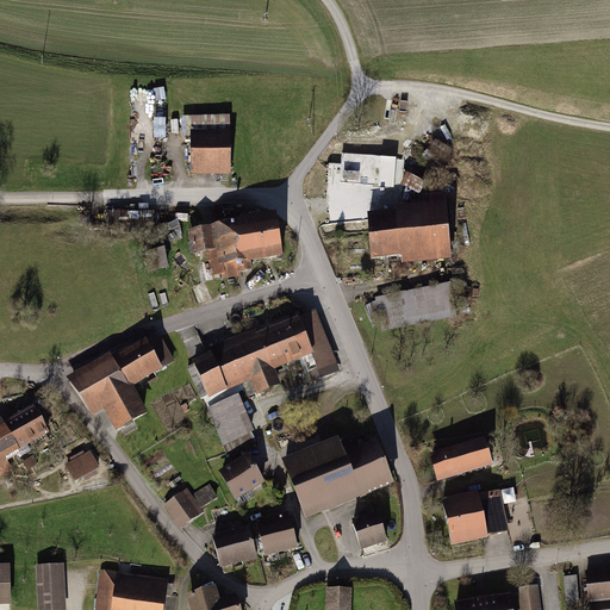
[(193,120),(193,134),(221,132),(221,120),(193,120)]
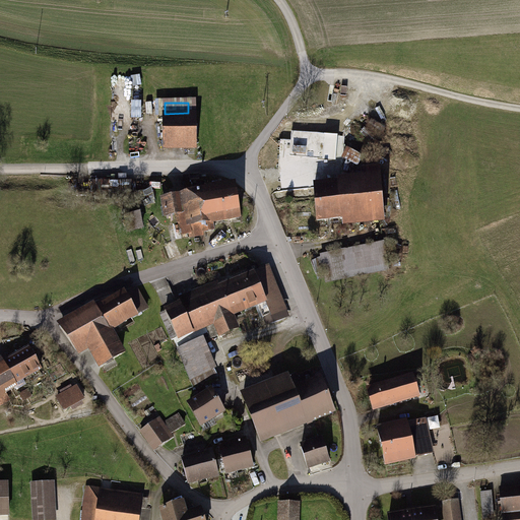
[(165,114),(166,141),(195,141),(194,113),(188,113),(165,114)]
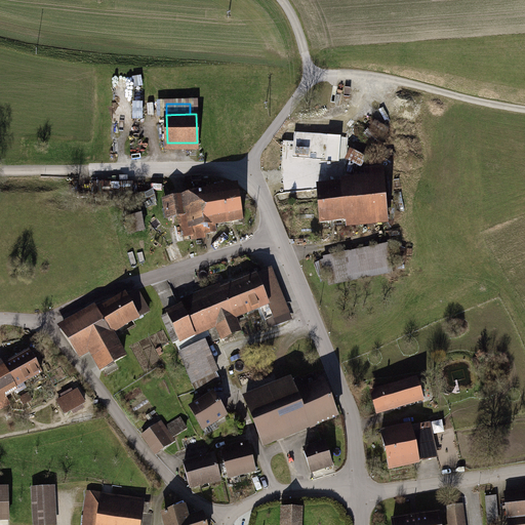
[(330,159),(330,136),(301,136),(301,158),(330,159)]
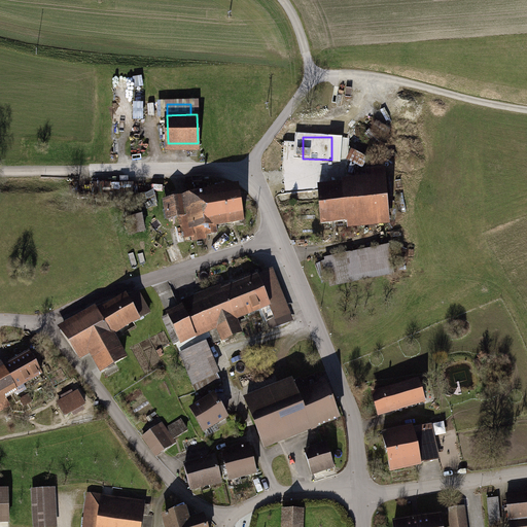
[(321,223),(389,218),(385,171),(366,172),(367,185),(344,187),(344,184),(340,184),(340,188),(319,189),(321,223)]
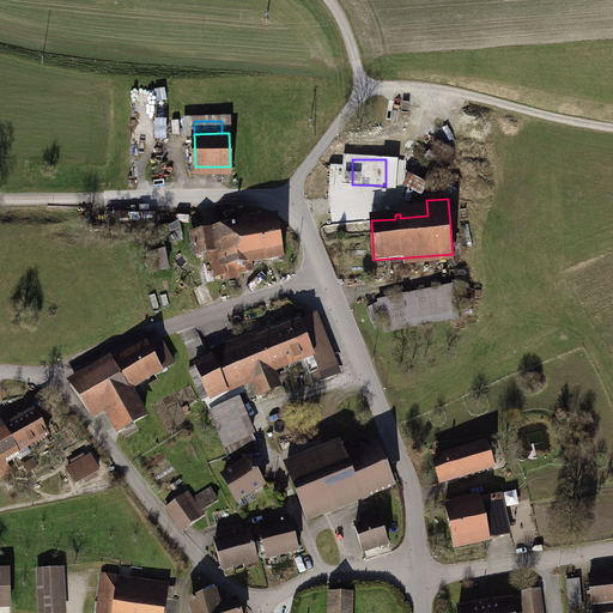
[(155,216),(111,216),(111,230),(155,230),(155,216)]
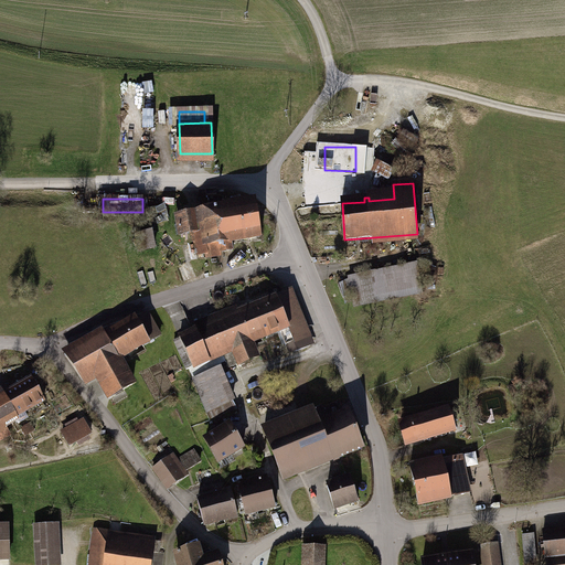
[(233,242),(262,237),(256,203),(230,206),(228,204),(224,204),(224,208),(177,215),(180,234),(194,232),(198,255),(233,251),(233,242)]
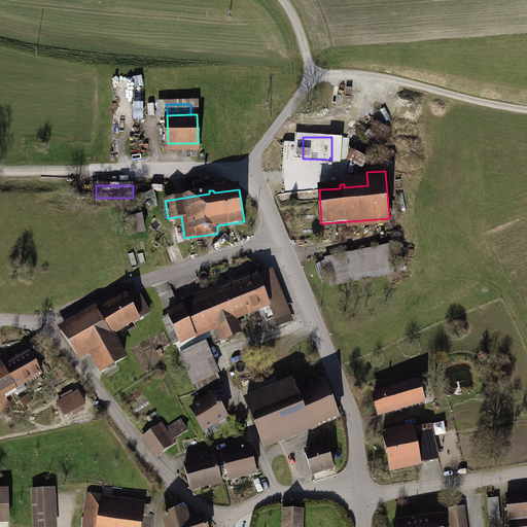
[(139,196),(143,209),(157,206),(154,191),(139,196)]
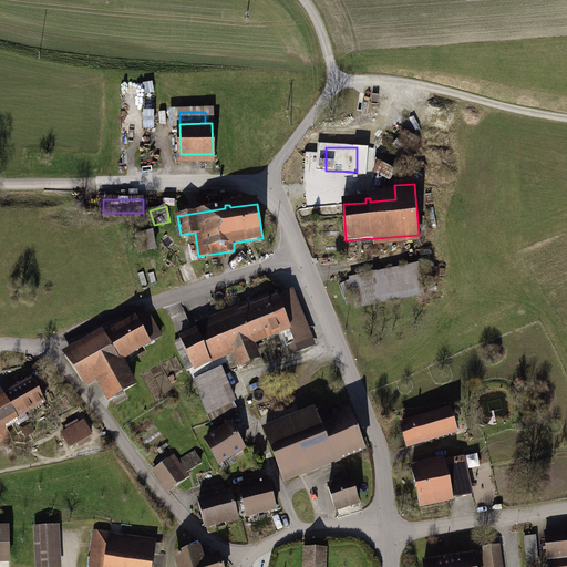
[(138,251),(153,249),(152,233),(137,234),(138,251)]
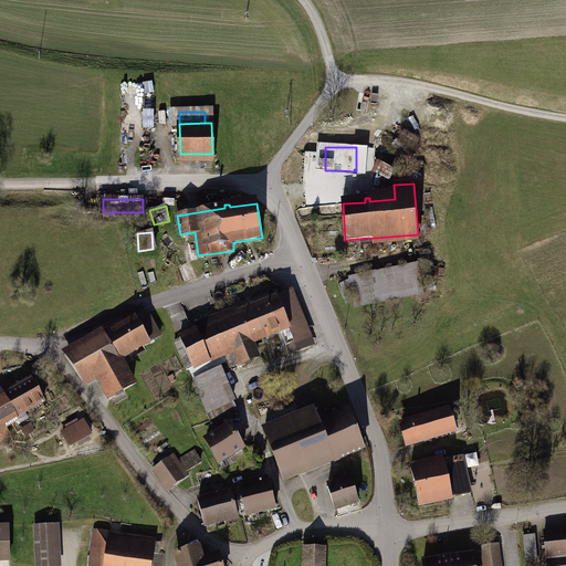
[(186,264),(179,266),(185,281),(191,279),(186,264)]
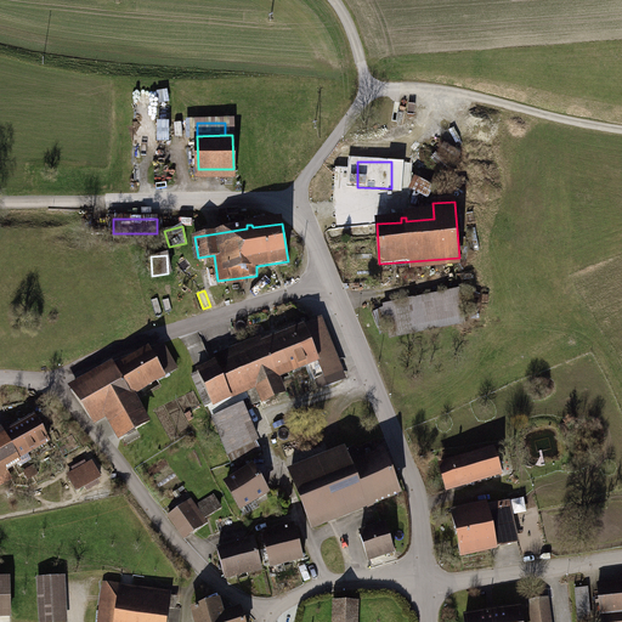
[(457,295),(385,310),(390,338),(462,323),(457,295)]
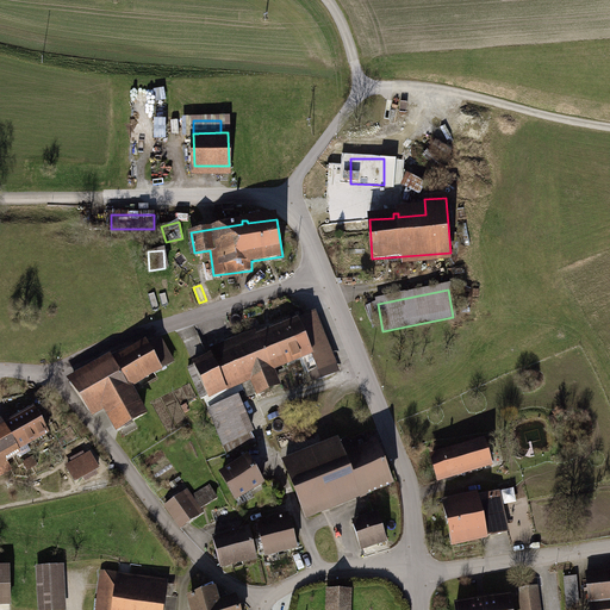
[(373,304),(365,307),(371,322),(378,318),(373,304)]
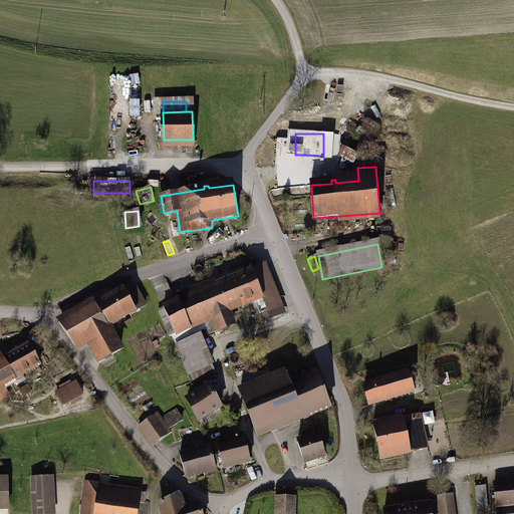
[(263,266),(251,271),(257,285),(262,298),(255,301),(260,314),(260,313),(264,322),(282,314),(263,266)]
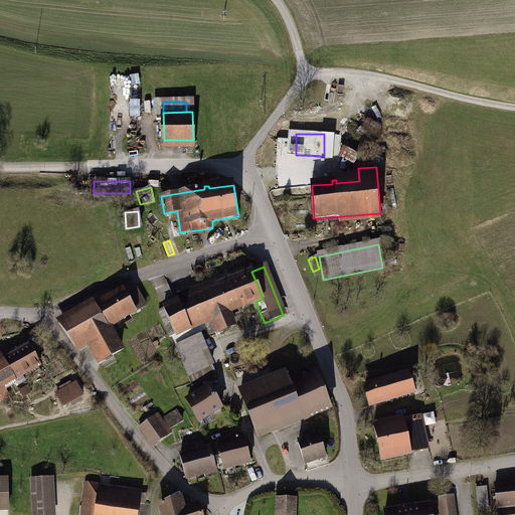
[(207,290),(164,308),(175,335),(203,323),(209,336),(234,325),(228,313),(255,302),(263,299),(258,286),(251,272),(231,280),(207,290)]
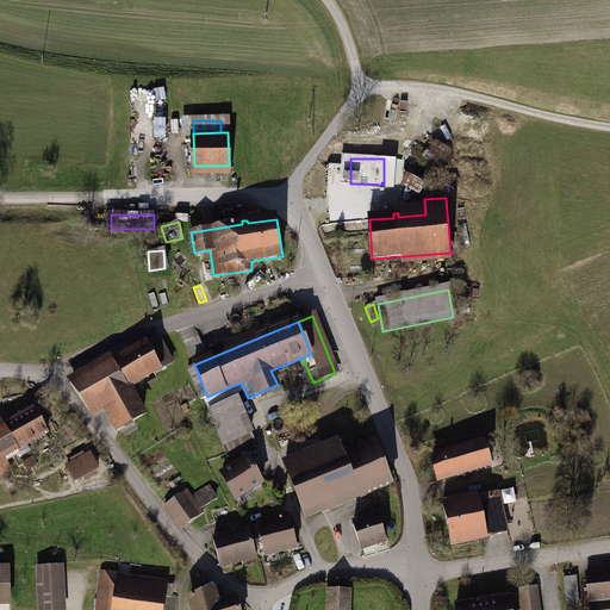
[(104,402),(119,429),(143,416),(128,387),(173,362),(159,338),(147,344),(72,385),(89,410),(104,402)]
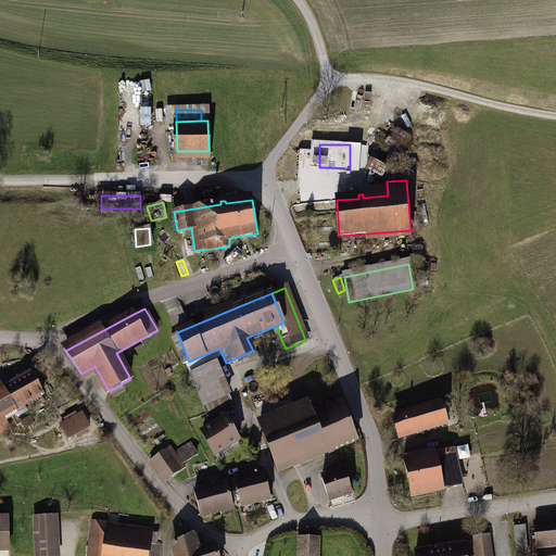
[(191,374),(204,405),(229,394),(216,363),(191,374)]
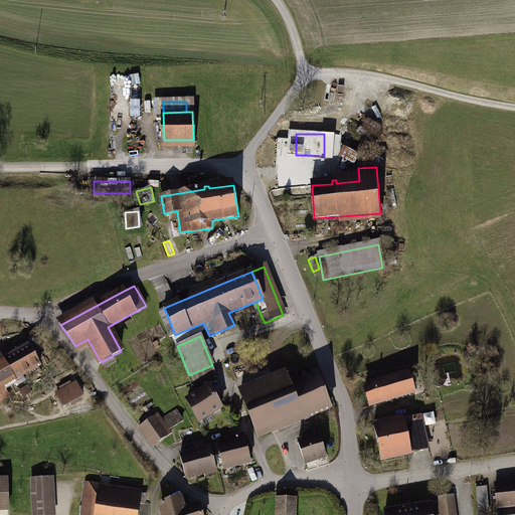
[(1,354),(0,354),(0,398),(5,396),(0,388),(25,373),(29,379),(41,372),(38,366),(40,365),(29,345),(5,359),(1,354)]
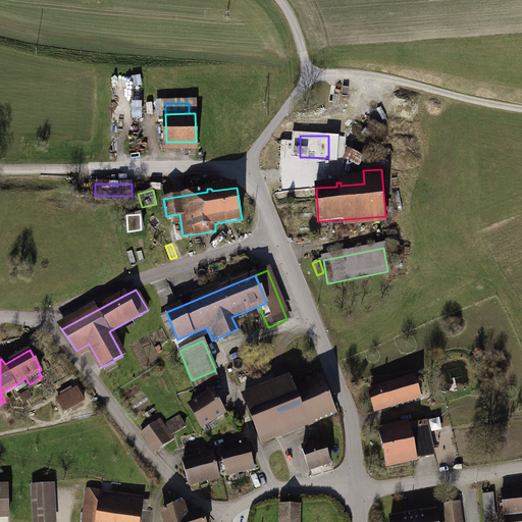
[(215,370),(192,380),(194,387),(219,379),(215,370)]
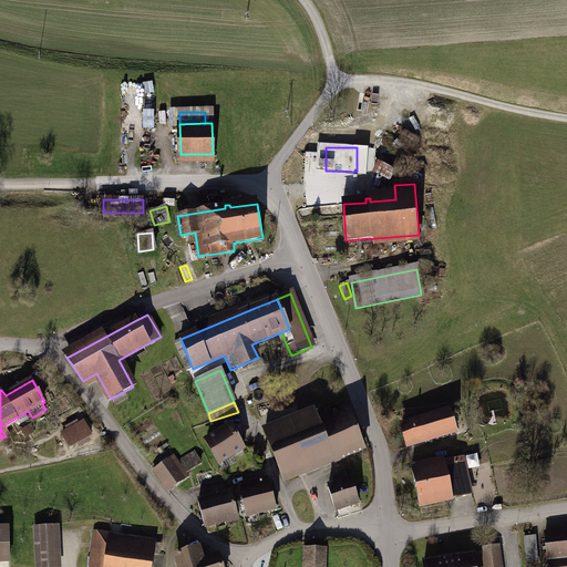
[(266,432),(285,480),(364,447),(350,413),(346,415),(340,403),(325,410),(323,405),(315,409),(316,412),(266,432)]
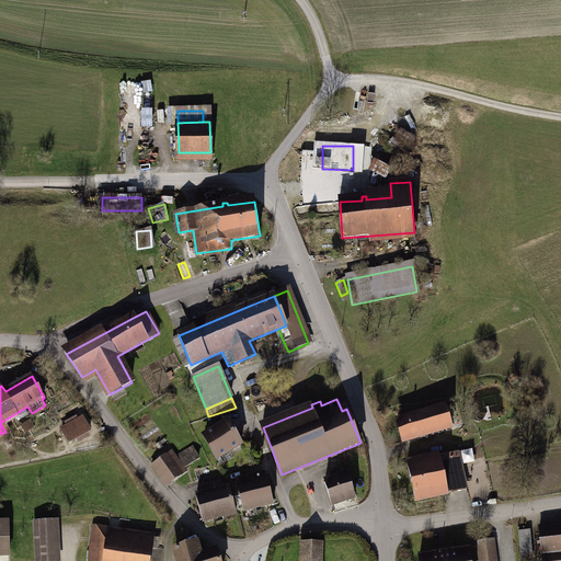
[(453,427),(446,407),(398,421),(404,442),(453,427)]
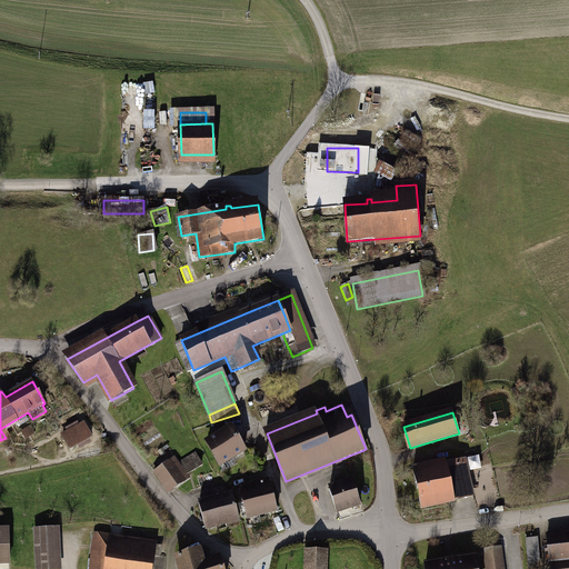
[(85,423),(63,436),(70,449),(91,437),(85,423)]
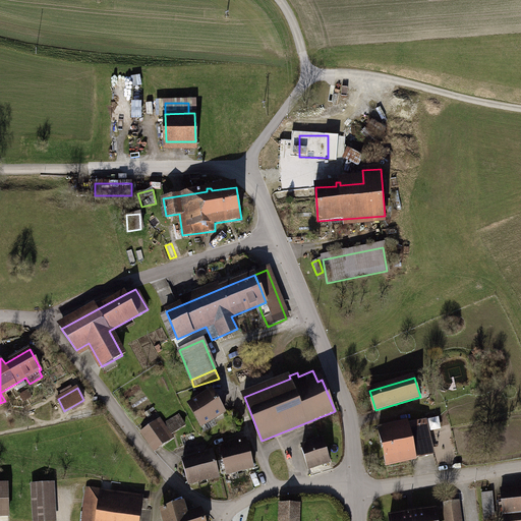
[(190,403),(204,424),(205,424),(207,429),(216,424),(213,419),(225,412),(212,391),(190,403)]
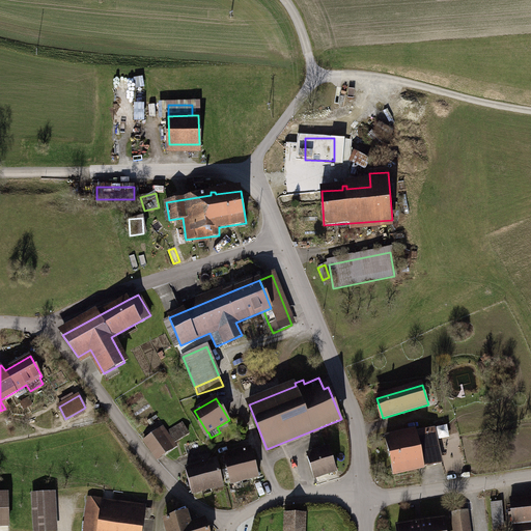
[(28,399),(22,403),(24,409),(31,404),(28,399)]
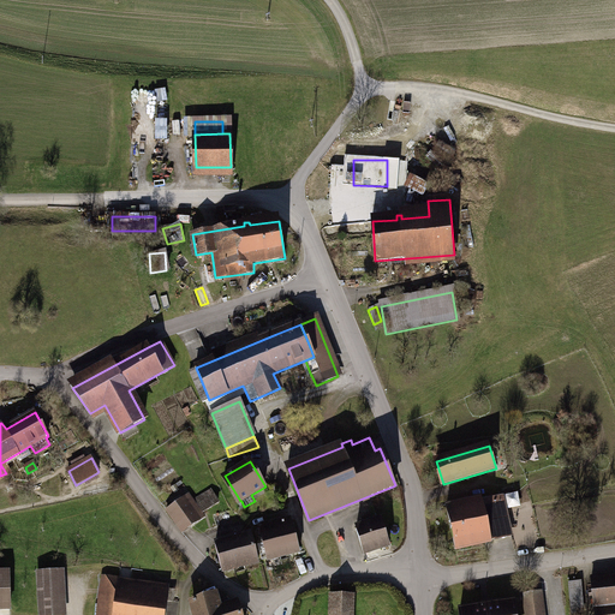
[(212,491),(196,501),(202,512),(219,502),(212,491)]
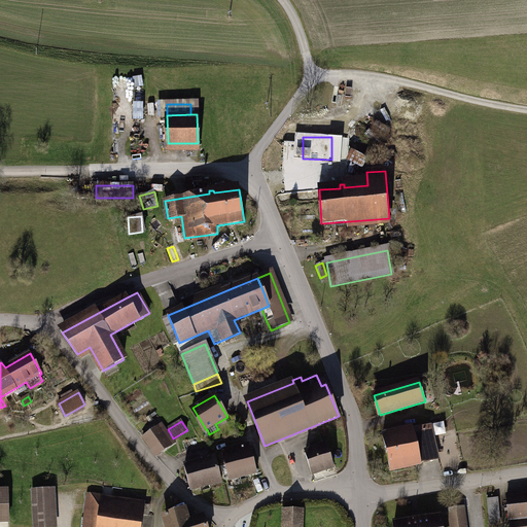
[(143,437),(156,456),(172,446),(159,426),(143,437)]
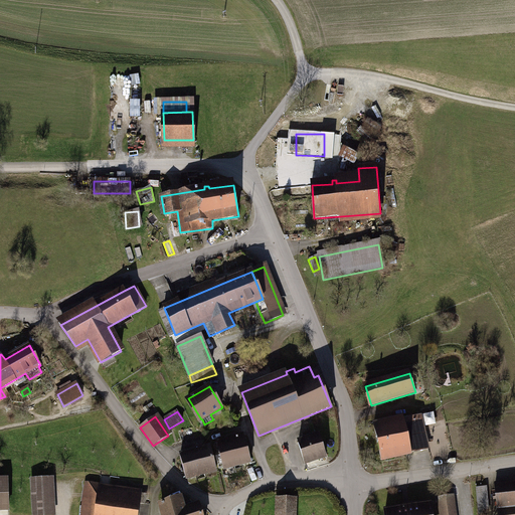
[(374,426),(381,460),(426,449),(419,416),(374,426)]
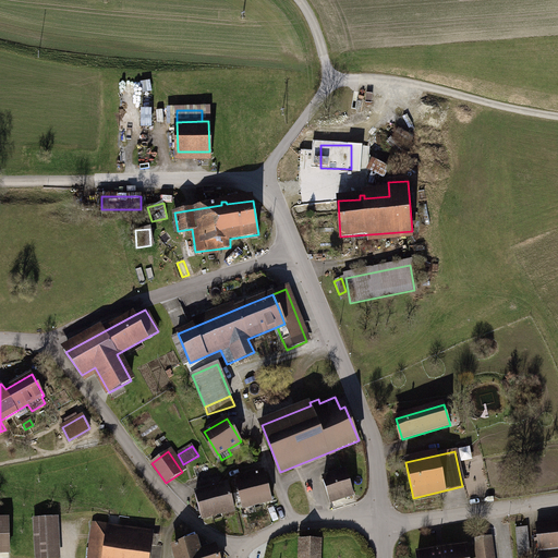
[(243,508),(273,501),(265,472),(246,476),(246,480),(237,482),(243,508)]
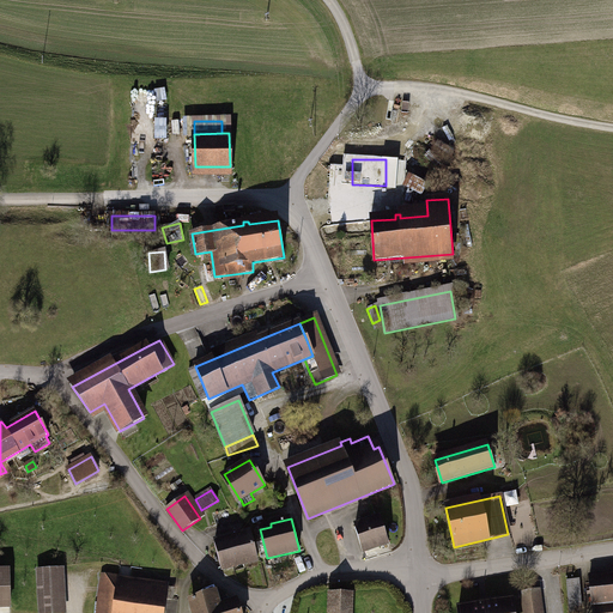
[(381,519),(356,527),(363,552),(388,544),(381,519)]
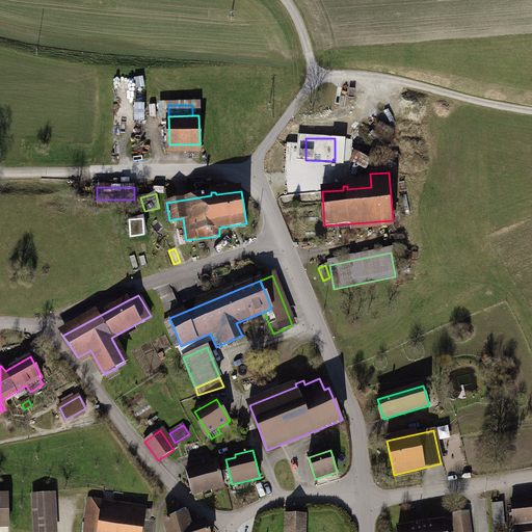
[(218,463),(186,472),(192,495),(223,486),(218,463)]
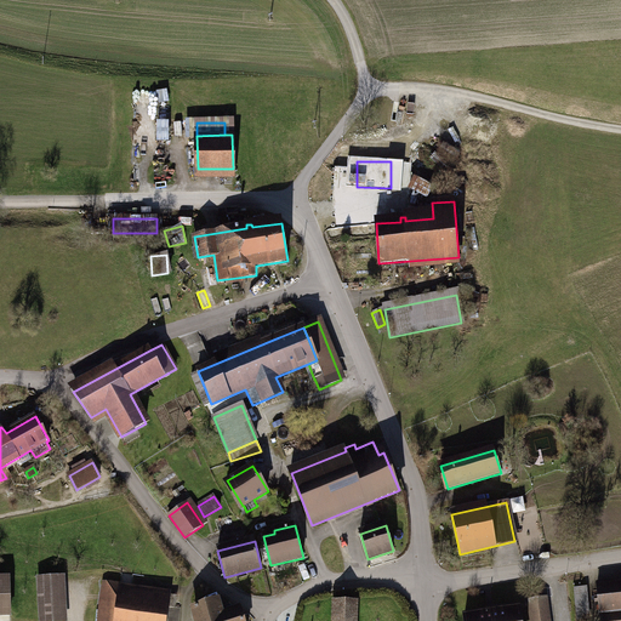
[(39,577),(41,620),(66,620),(63,576),(39,577)]
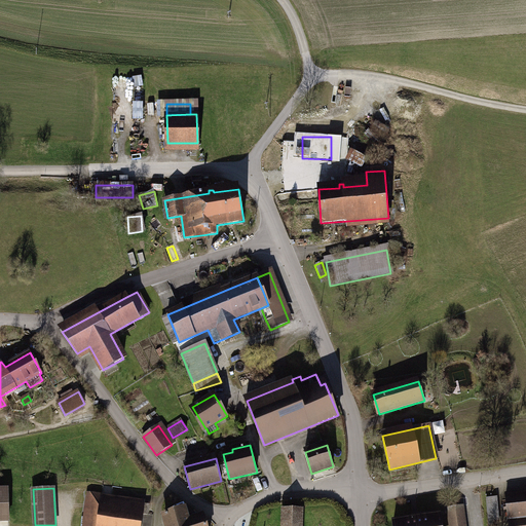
[(7,489),(0,489),(0,520),(8,521),(7,489)]
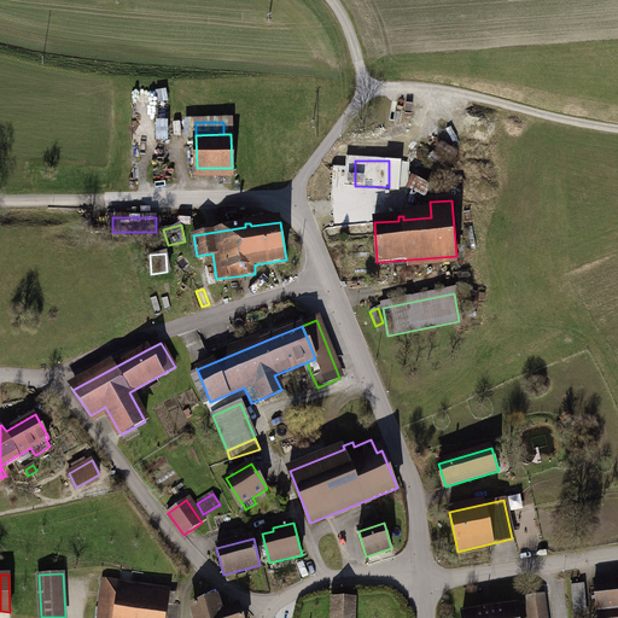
[(617,617),(617,581),(595,583),(598,617),(617,617)]
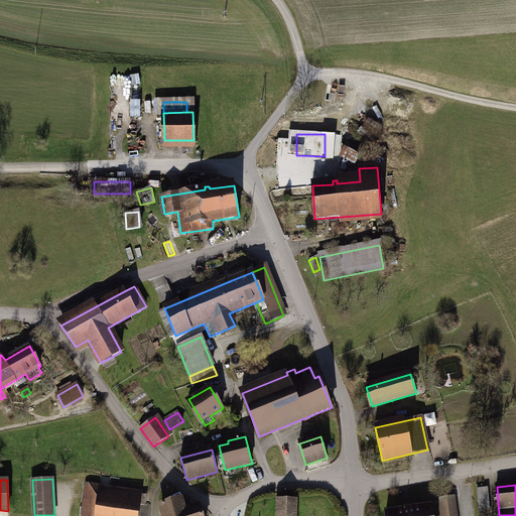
[(95,515),(100,489),(87,487),(82,515),(95,515)]
